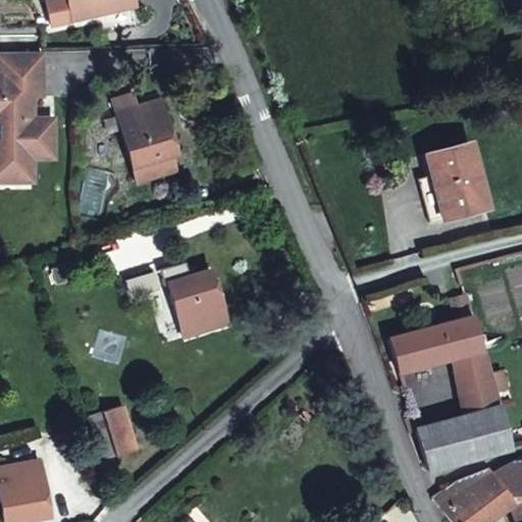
[(68,19),(64,0),(50,0),(44,1),(49,23),(68,19)]
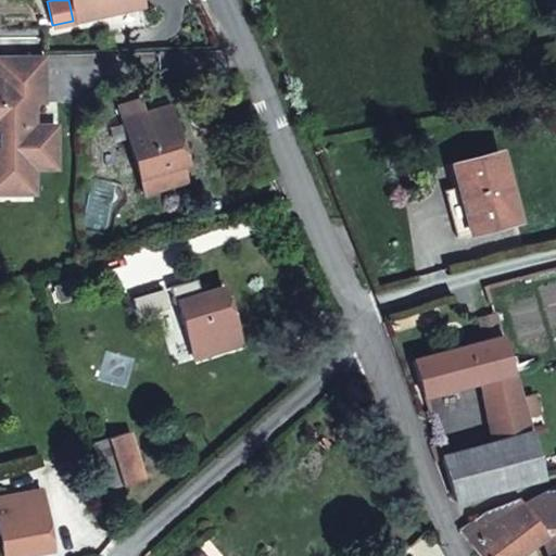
[(141,5),(140,0),(68,0),(73,21),(73,22),(112,12),(112,8),(117,5),(119,11),(141,5)]
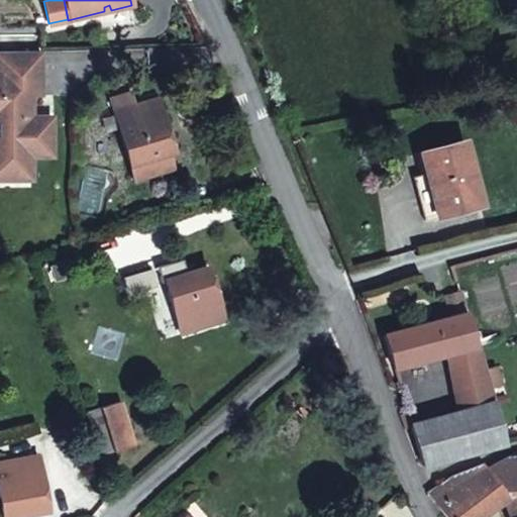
[(40,94),(40,50),(0,50),(0,120),(1,120),(2,137),(0,136),(0,174),(19,174),(19,179),(33,178),(32,156),(54,156),(53,116),(25,117),(25,103),(30,103),(30,94),(40,94)]
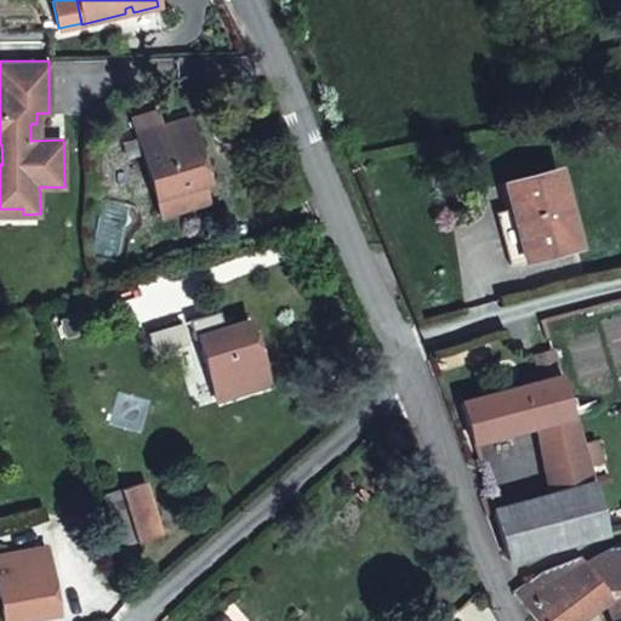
[(136,123),(138,134),(157,199),(163,215),(186,208),(180,192),(205,184),(209,183),(189,119),(161,126),(159,115),(136,123)]
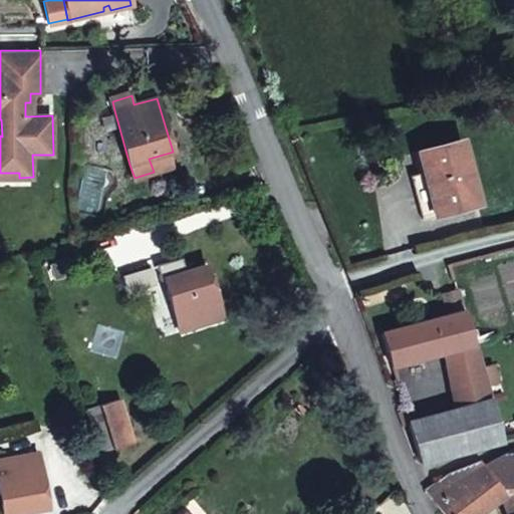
[(478,204),(461,141),(418,152),(424,172),(435,216),(478,204)]
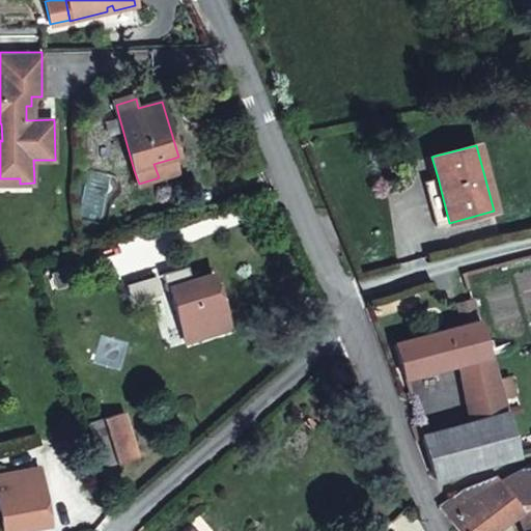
[(179,172),(175,158),(154,164),(159,177),(179,172)]
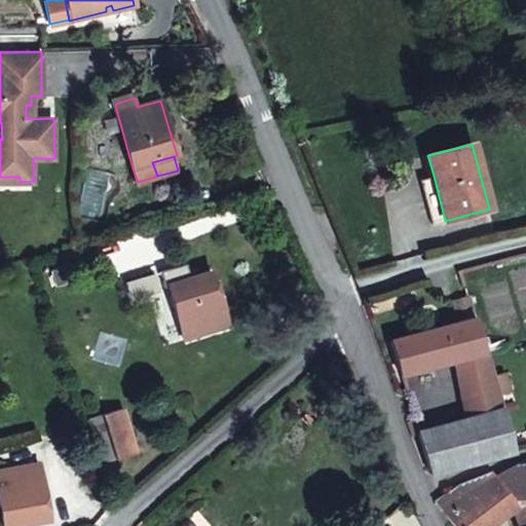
[(445,221),(434,176),(420,180),(433,224),(445,221)]
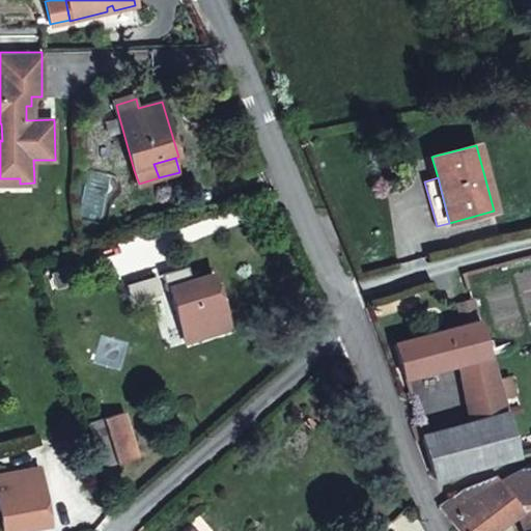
[(229,328),(212,274),(169,288),(186,341),(229,328)]
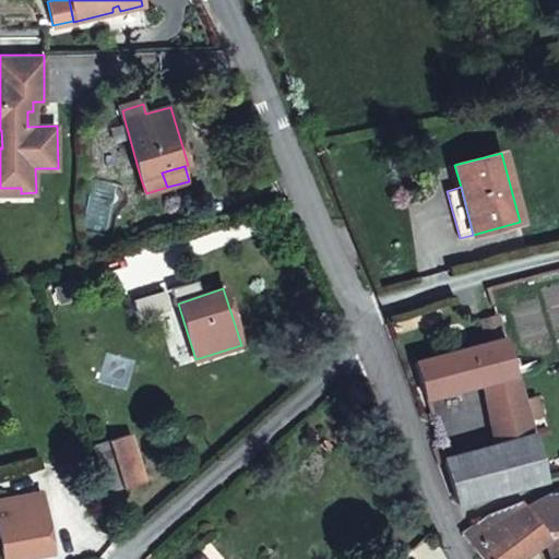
[(445,354),(414,363),(425,399),(484,382),(514,375),(513,372),(511,366),(498,314),(480,319),(487,342),(480,344),(445,354)]
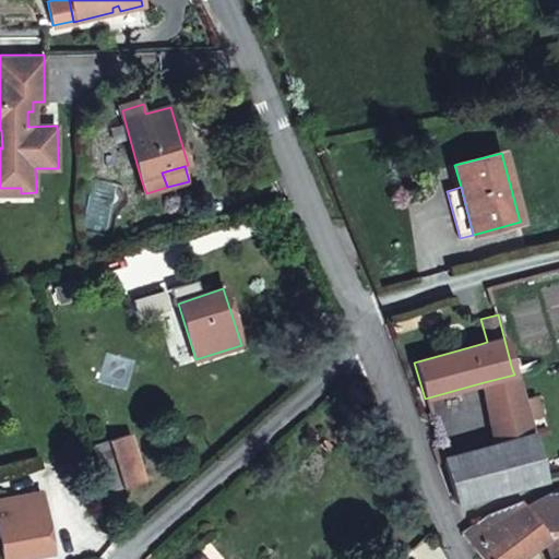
[(480,344),(473,319),(438,329),(445,354),(480,344)]
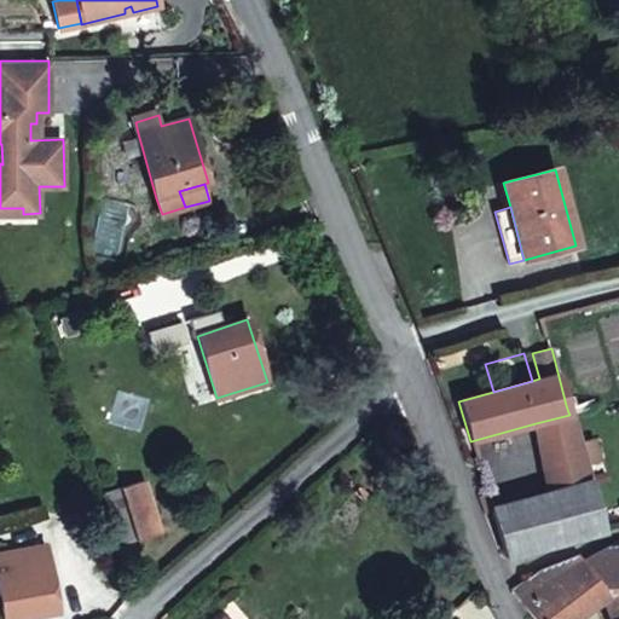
[(594,398),(566,405),(568,412),(584,409),(595,405),(594,398)]
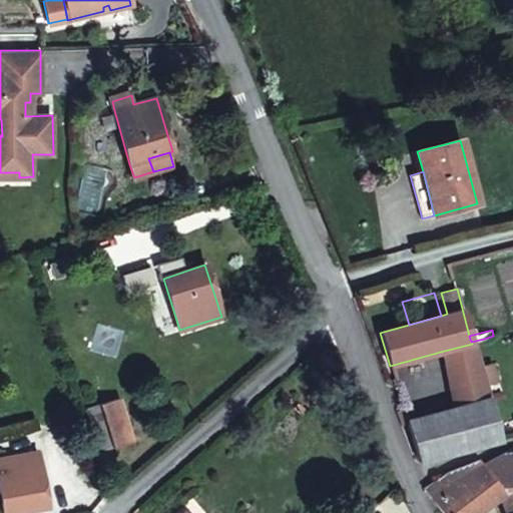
[(498,381),(484,339),(471,342),(472,344),(484,385),(498,381)]
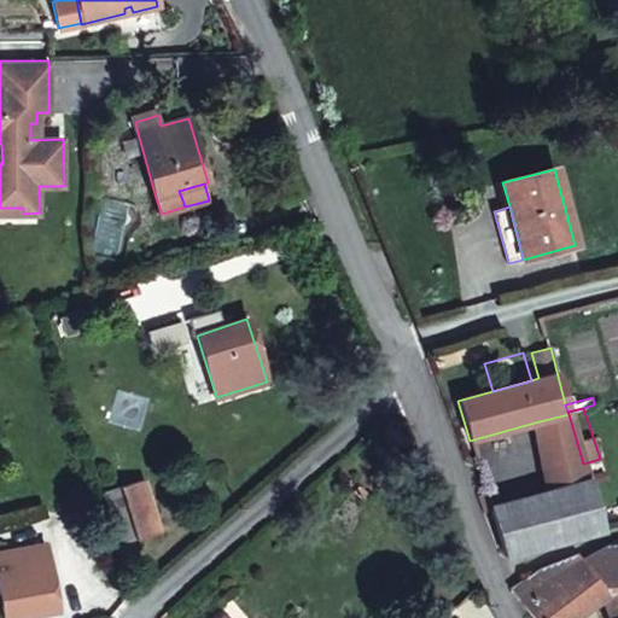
[(583,464),(569,414),(535,423),(547,493),(589,481),(583,464)]
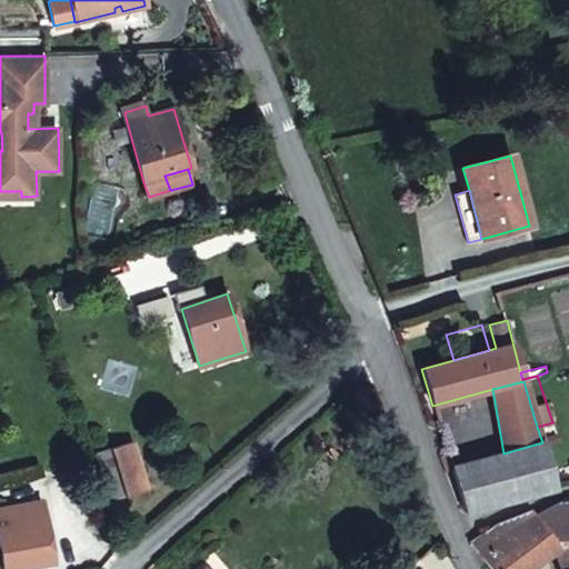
[(147,490),(131,441),(110,448),(93,453),(109,502),(125,497),(147,490)]
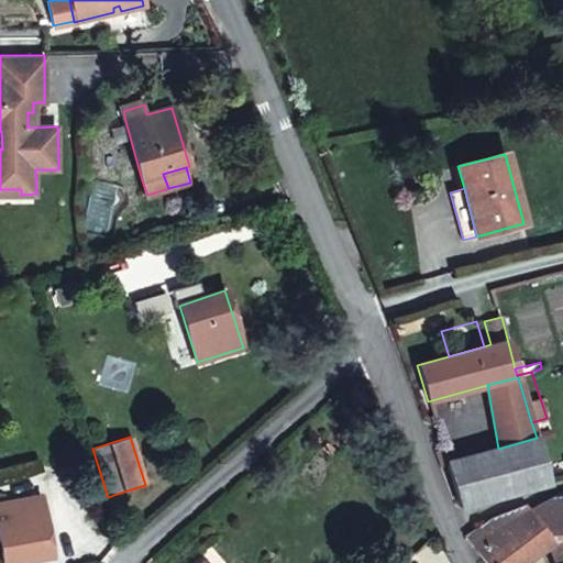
[(457,460),(446,463),(448,465),(460,507),(549,484),(537,438),(498,449),(457,460)]
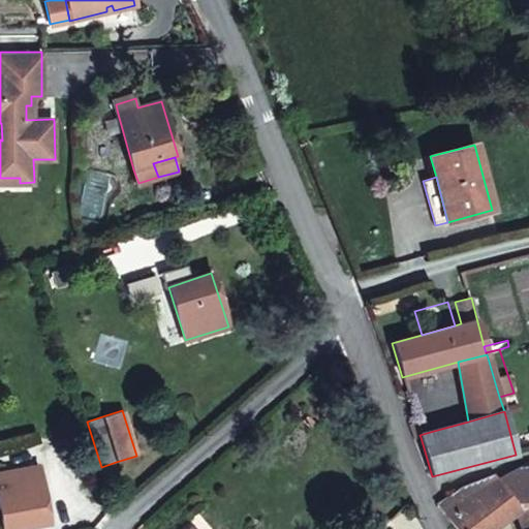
[(430,432),(424,418),(415,422),(408,424),(413,438),(421,437),(419,435),(430,432)]
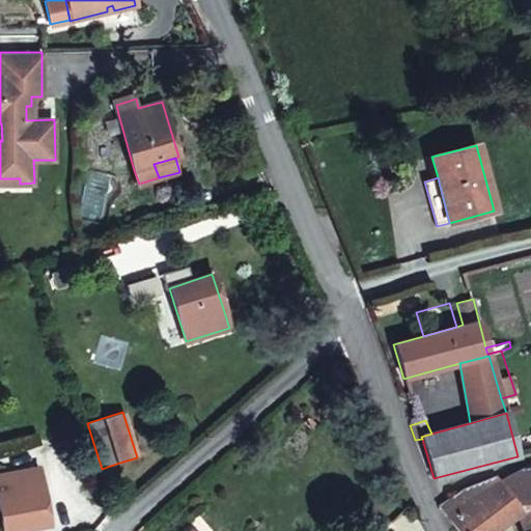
[(7,530),(49,524),(38,469),(0,475),(0,510),(3,530),(7,530)]
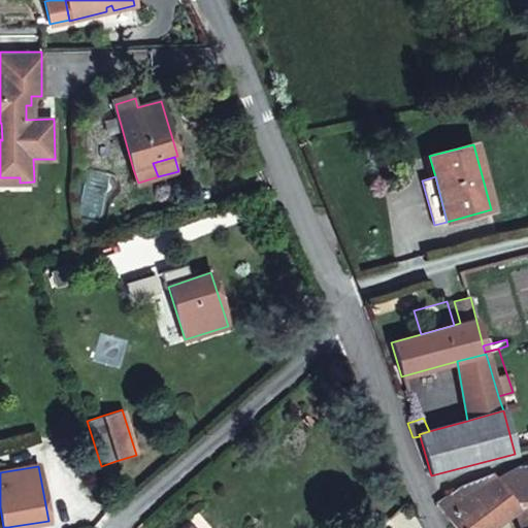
[(527,466),(519,468),(497,479),(497,480),(519,507),(513,512),(519,527),(525,527),(527,527),(527,466)]
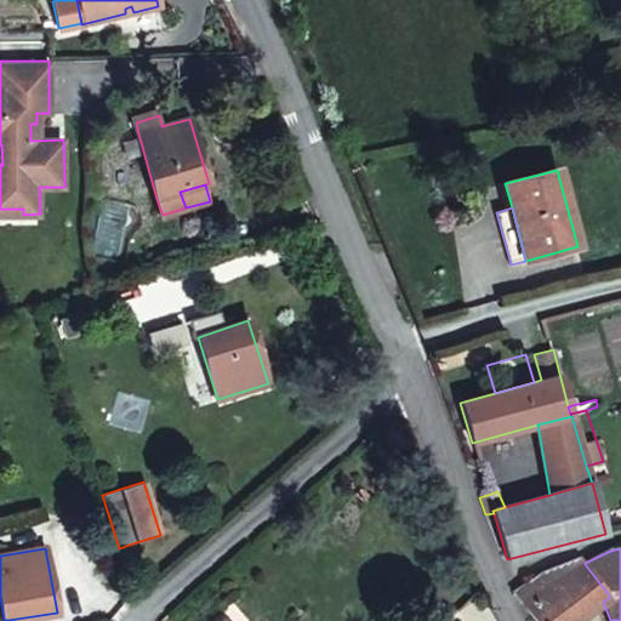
[(610,597),(585,564),(581,558),(542,574),(514,592),(514,593),(535,620),(577,620),(603,602),(610,597)]
